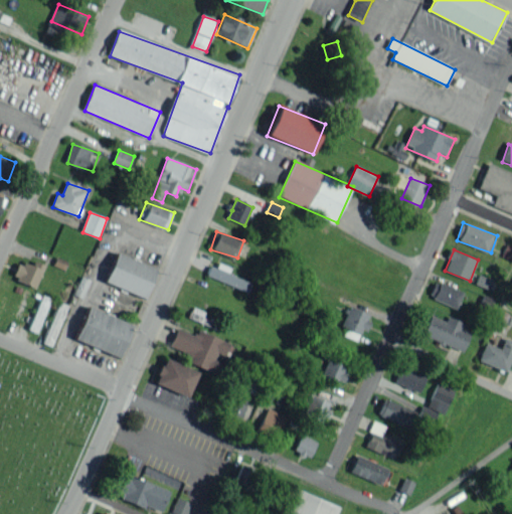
[(158,269),(118,252),(106,282),(146,298),(158,269)]
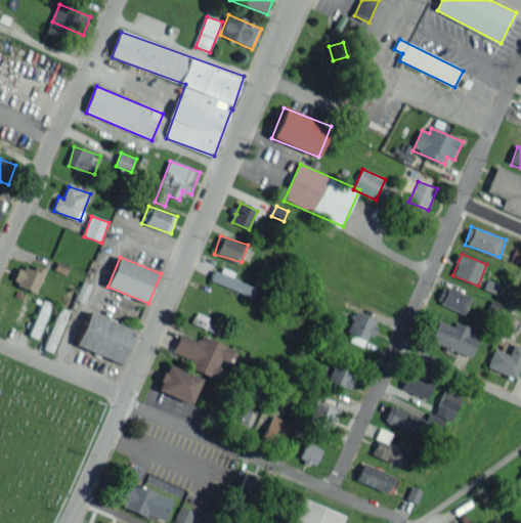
[(20,266),(14,284),(39,293),(47,270),(36,266),(35,271),(20,266)]
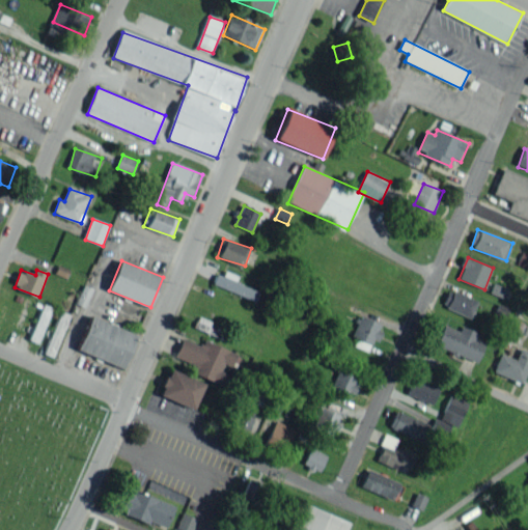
[(218,275),(214,285),(257,301),(260,291),(237,283),(240,276),(227,272),(225,277),(218,275)]
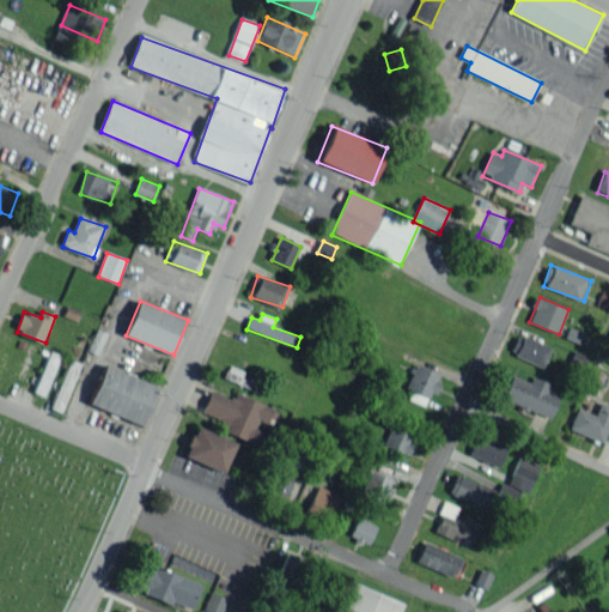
[(512,355),(546,367),(553,347),(519,335),(512,355)]
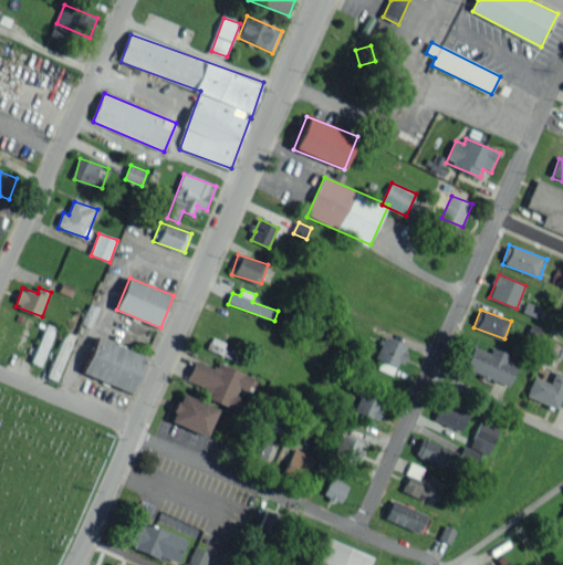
[(33,363),(42,367),(58,328),(48,324),(33,363)]
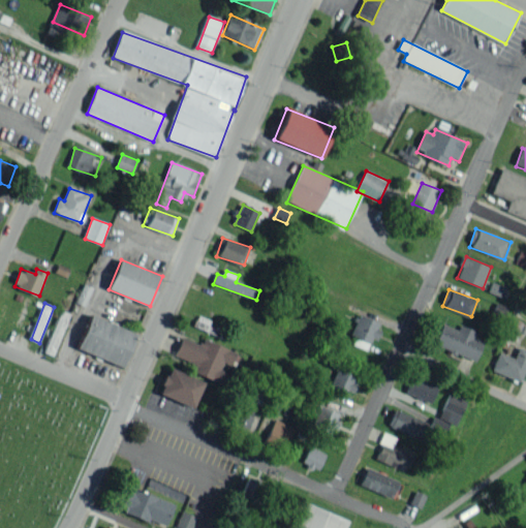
[(55,356),(71,314),(62,310),(45,353),(55,356)]
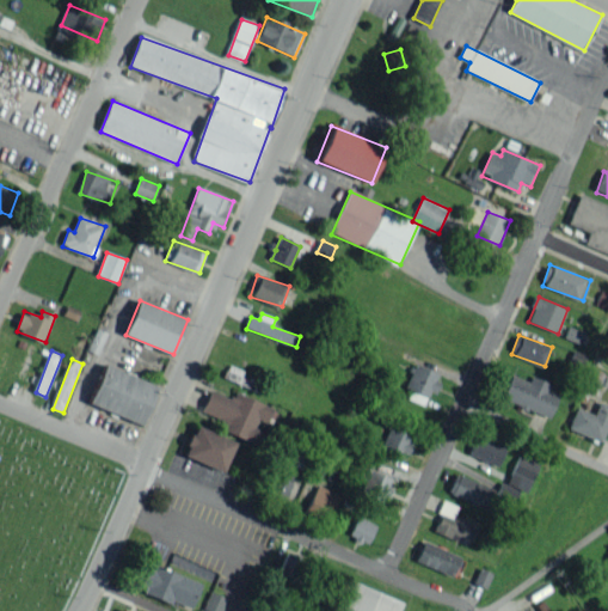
[(142,426),(159,386),(106,365),(90,404),(142,426)]
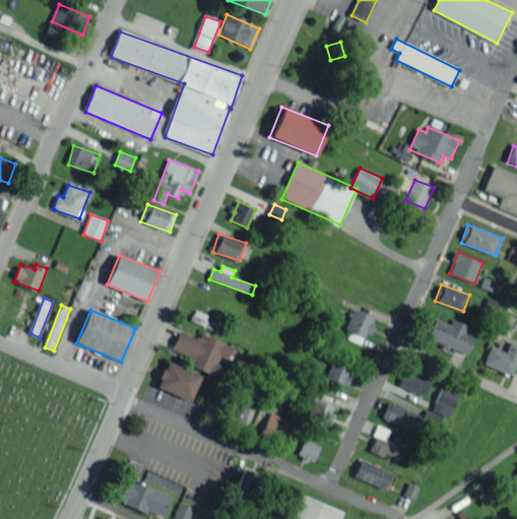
[(346,330),(351,332),(349,339),(363,344),(367,332),(371,334),(377,318),(354,310),(346,330)]
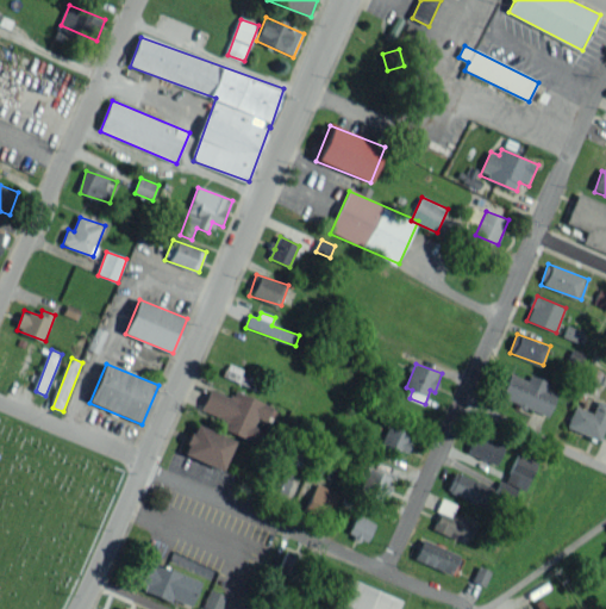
[(262,384),(242,377),(244,368),(230,365),(225,379),(261,390),(262,384)]
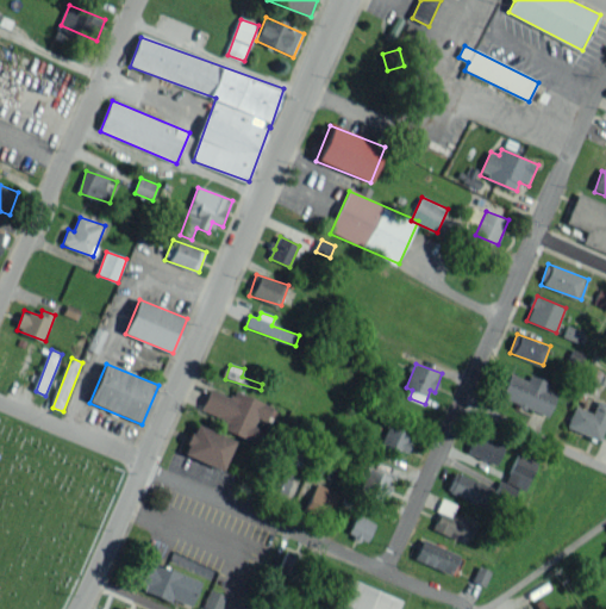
[(529,380),(512,374),(501,398),(550,417),(558,395),(549,390),(551,383),(531,376),(529,380)]
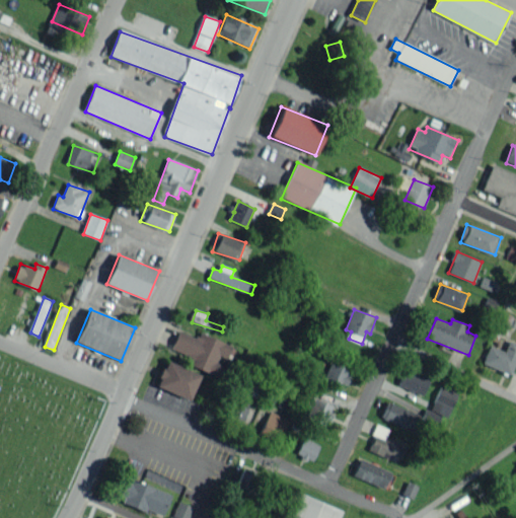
[(172,350),(191,357),(188,365),(220,377),(225,365),(218,363),(221,354),(233,358),(237,347),(200,334),(199,338),(179,330),(172,350)]
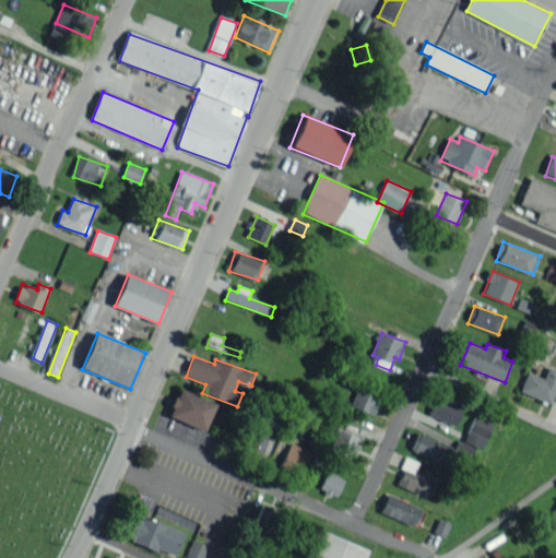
[(555,369),(549,367),(545,379),(529,372),(521,392),(552,404),(555,394),(555,369)]
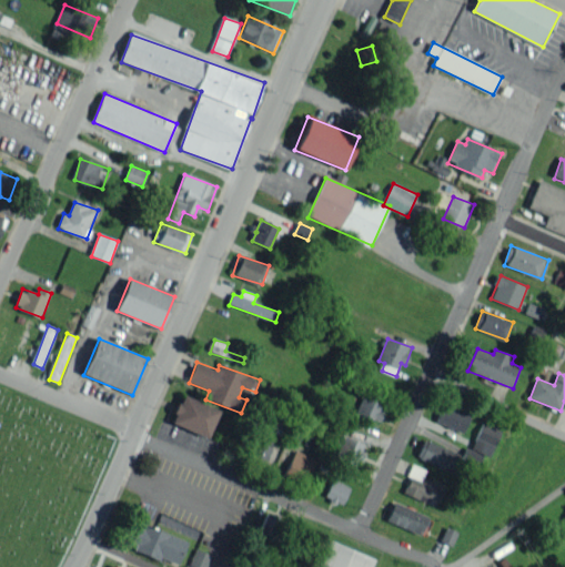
[(172,425),(210,438),(220,408),(182,396),(172,425)]
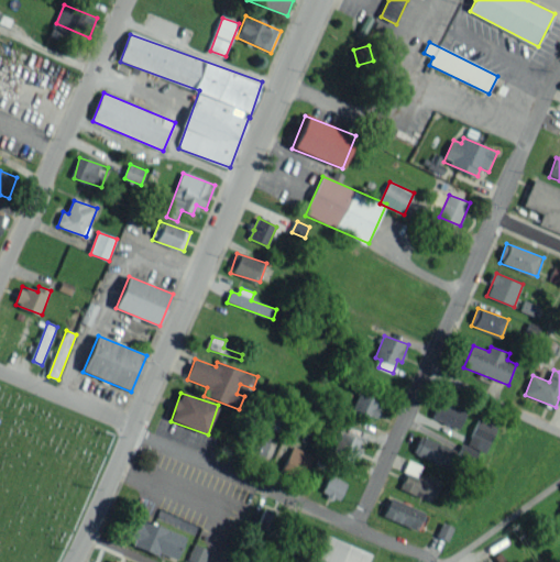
[(374,421),(382,401),(360,394),(352,414),(374,421)]
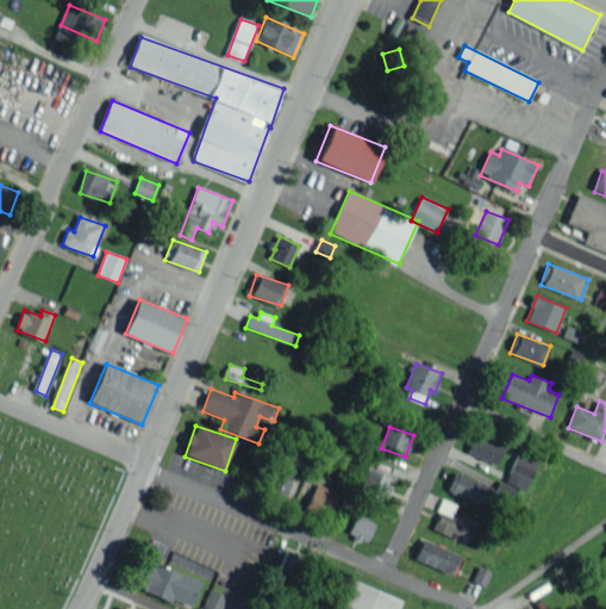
[(506,446),(478,434),(469,453),(498,465),(506,446)]
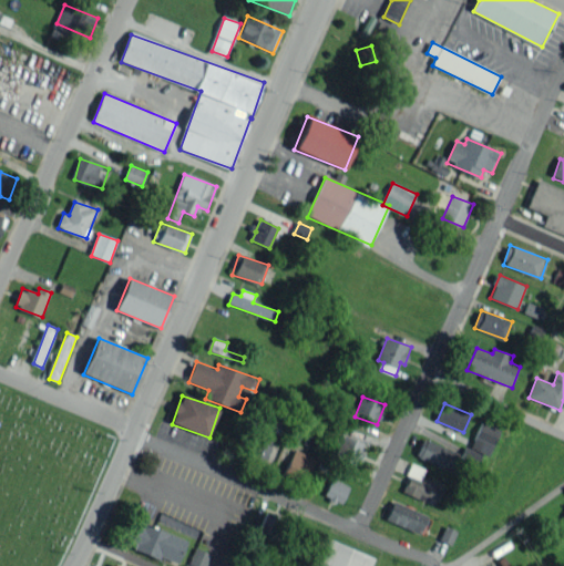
[(472,448),(491,456),(502,431),(483,422),(472,448)]
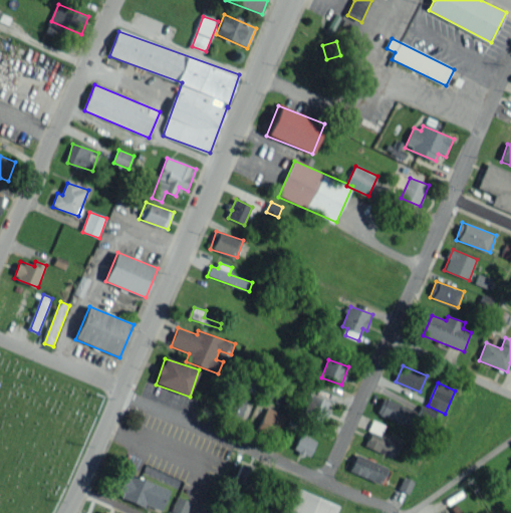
[(332,404),(310,395),(303,414),(324,423),(332,404)]
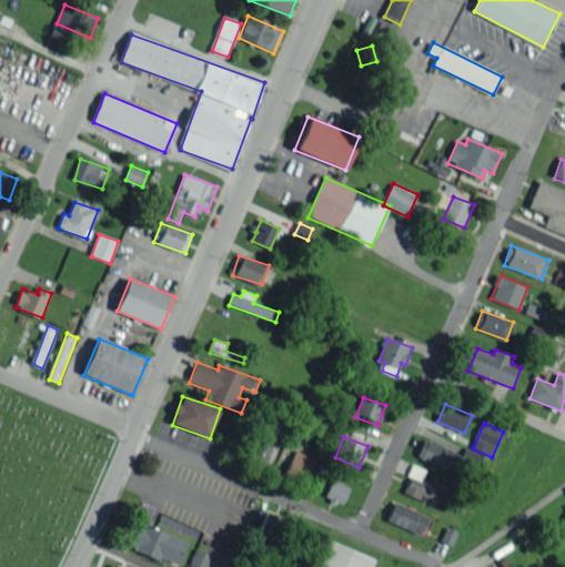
[(455,473),(458,465),(477,473),(485,455),(467,448),(464,455),(425,439),(419,458),(455,473)]
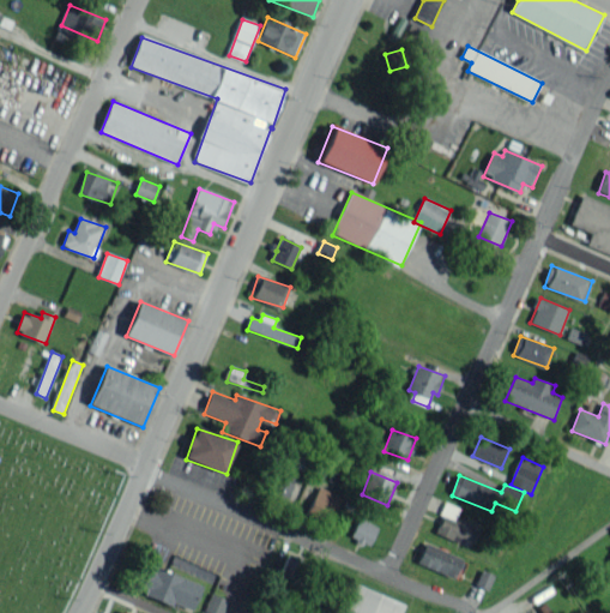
[(296,485),(281,479),(273,497),(289,503),(296,485)]
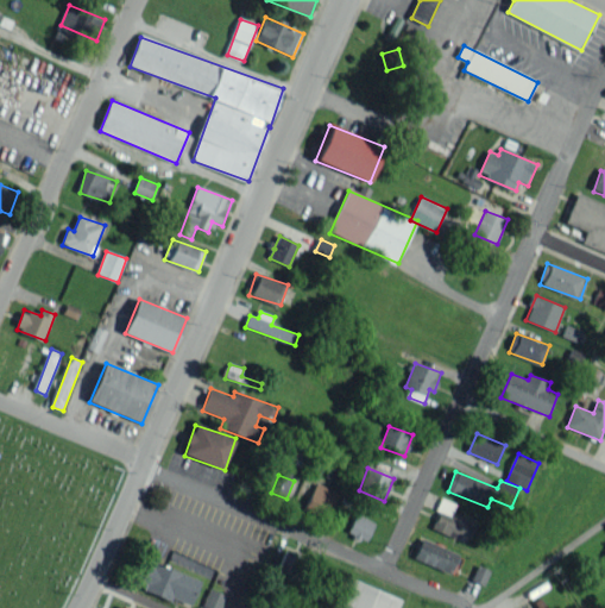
[(328,519),(339,491),(316,483),(307,511),(328,519)]
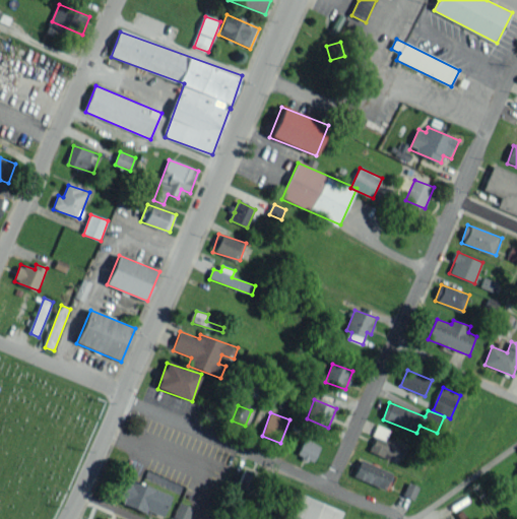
[(391,430),(380,426),(369,452),(391,460),(393,455),(402,459),(408,445),(388,438),(391,430)]
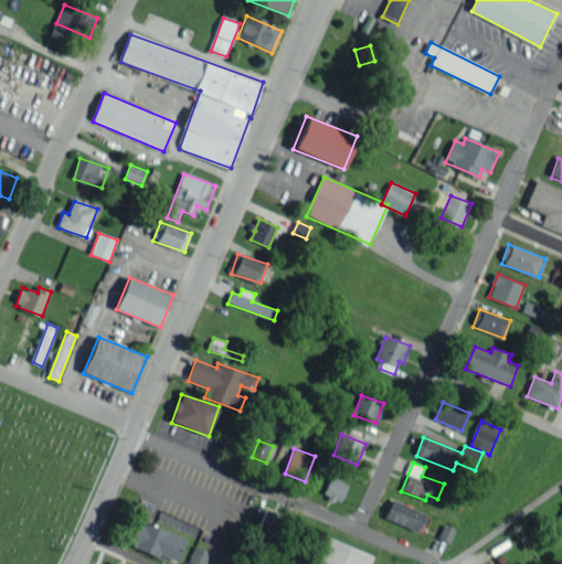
[(341,503),(350,486),(332,477),(324,496),(341,503)]
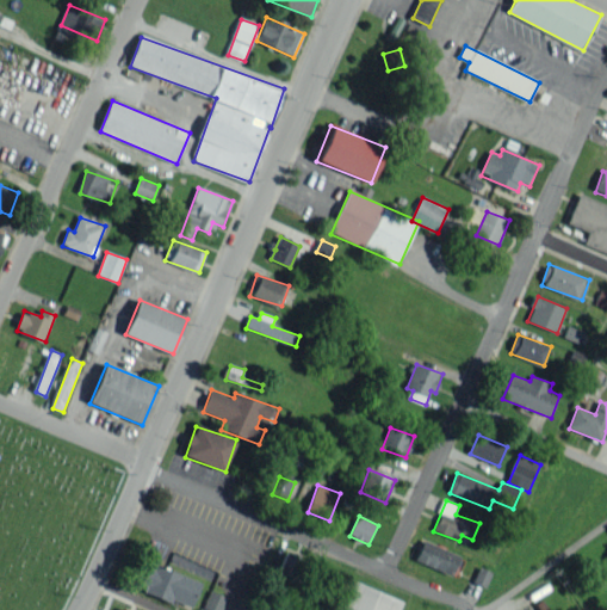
[(416,561),(453,577),(462,556),(425,541),(416,561)]
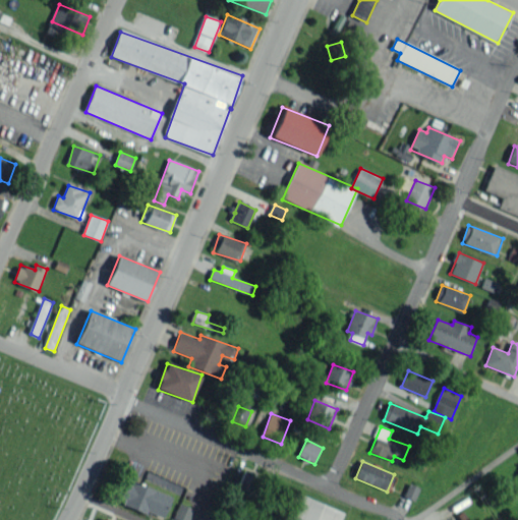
[(238,494),(255,500),(264,477),(247,471),(238,494)]
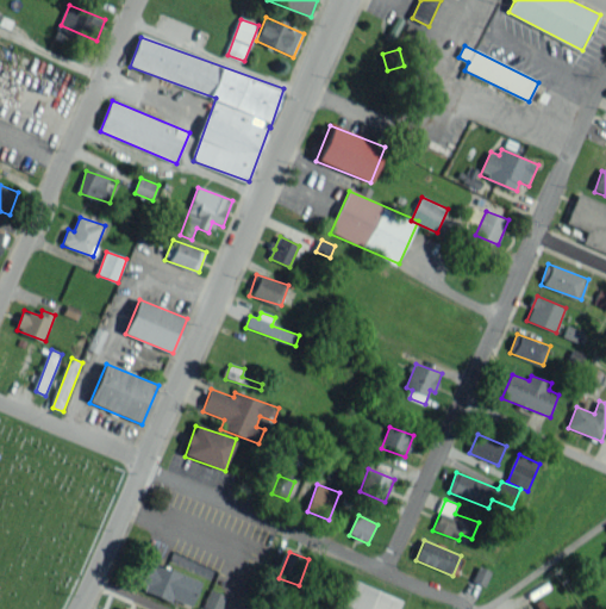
[(193,607),(201,579),(150,564),(142,591),(193,607)]
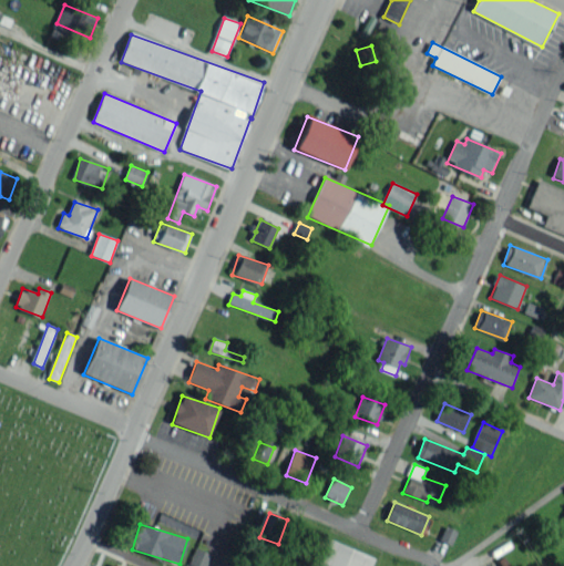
[(453,545),(458,531),(447,527),(442,542),(453,545)]
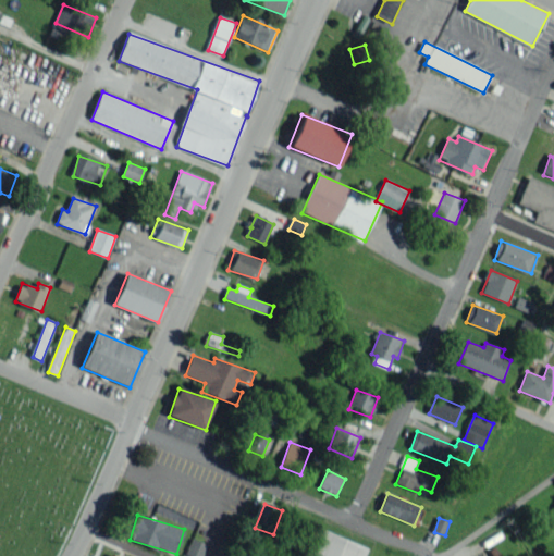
[(360,555),(365,546),(319,530),(308,555),(360,555)]
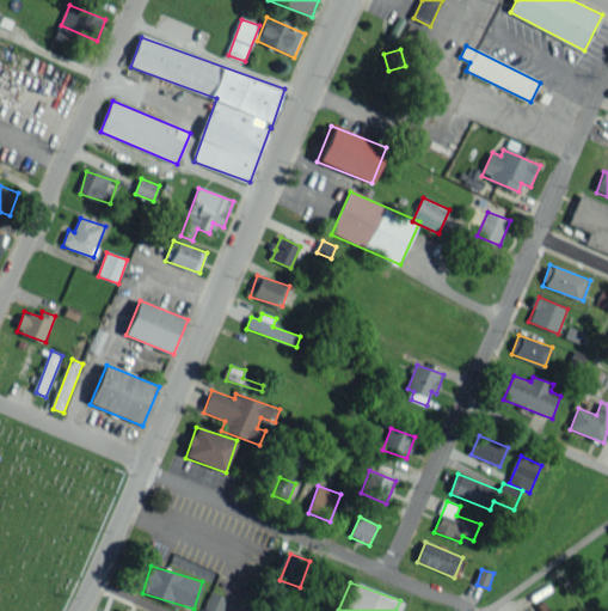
[(222,610),(228,598),(213,592),(204,610),(222,610)]
